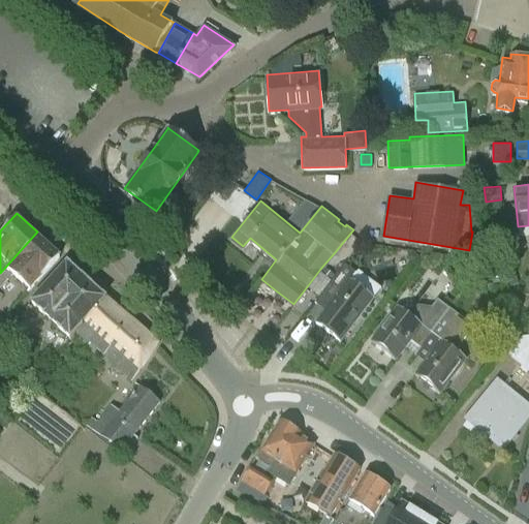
[(37,232),(6,266),(29,287),(41,274),(60,253),(37,232)]
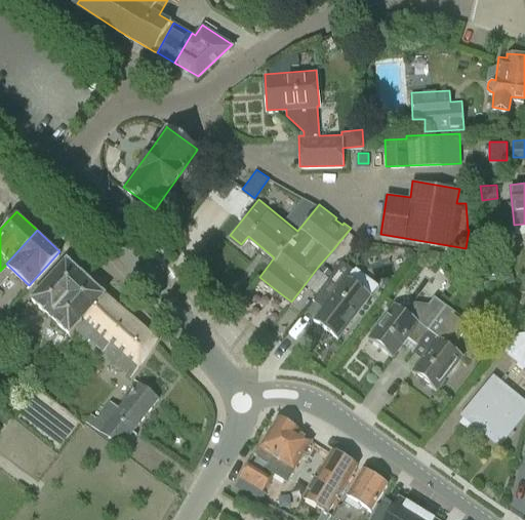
[(70,332),(76,325),(105,293),(67,258),(31,297),(70,332)]
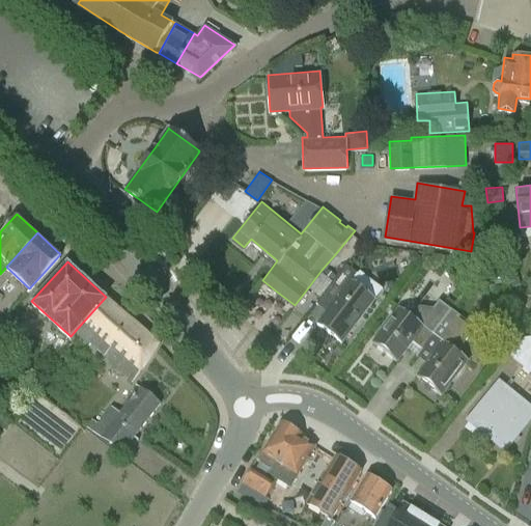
[(315,301),(326,309),(316,322),(341,340),(375,296),(352,277),(357,270),(345,261),(315,301)]
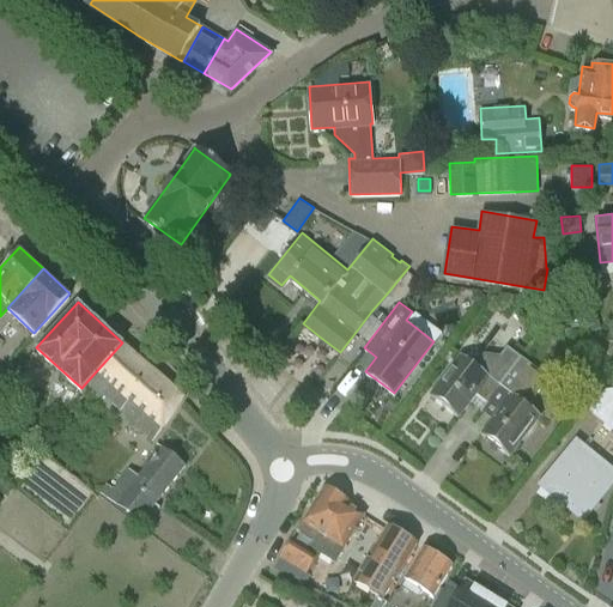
[(372,314),(382,322),(387,315),(378,308),(372,314)]
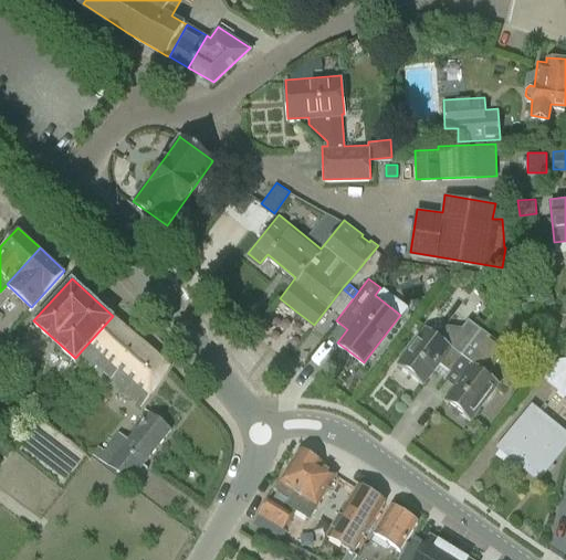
[(114,317),(113,316),(82,350),(95,365),(96,362),(140,403),(148,392),(150,393),(169,363),(114,317)]
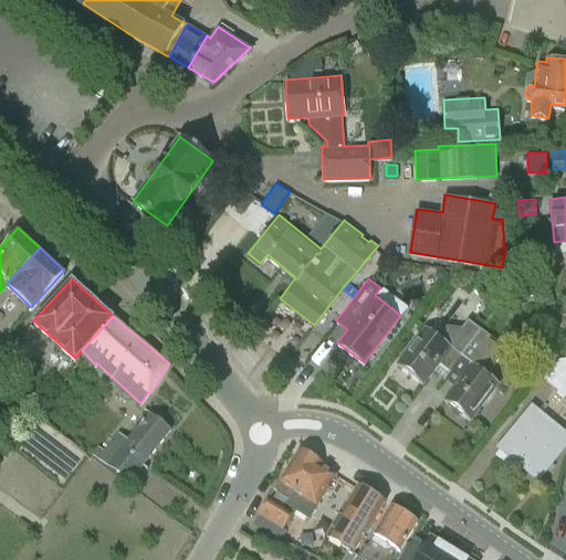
[(462,352),(481,328),(469,318),(462,327),(448,326),(440,336),(426,325),(397,362),(422,382),(439,360),(450,369),(462,352)]
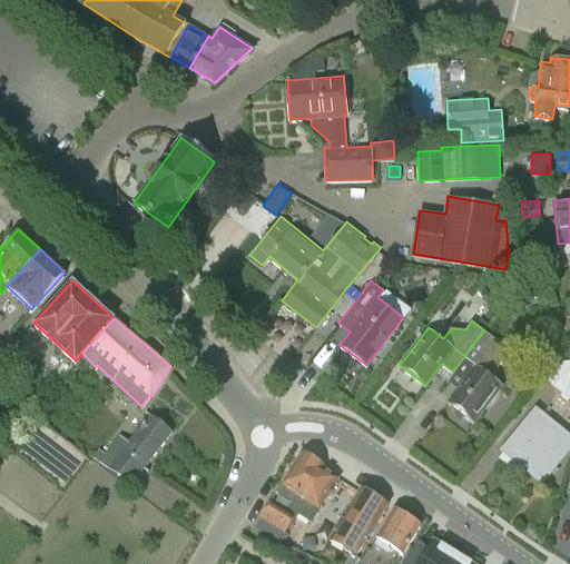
[(465,355),(475,363),(448,401),(473,421),(502,383),(490,374),(510,349),(484,330),(465,355)]
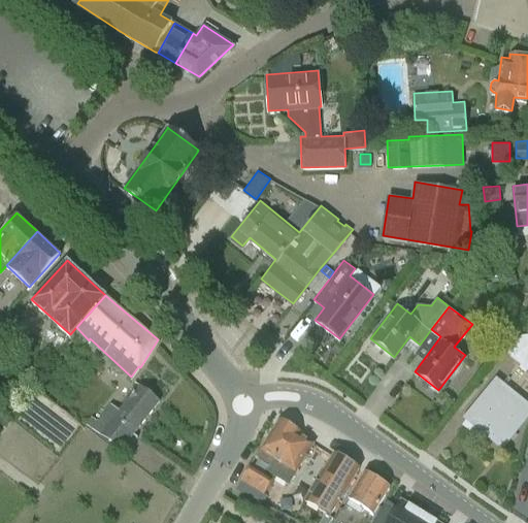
[(0,335),(11,323),(0,313),(0,335)]
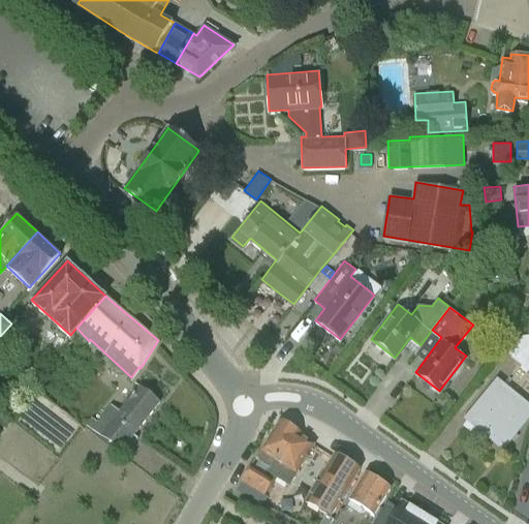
[(528,334),(521,335),(507,352),(528,369),(528,334)]
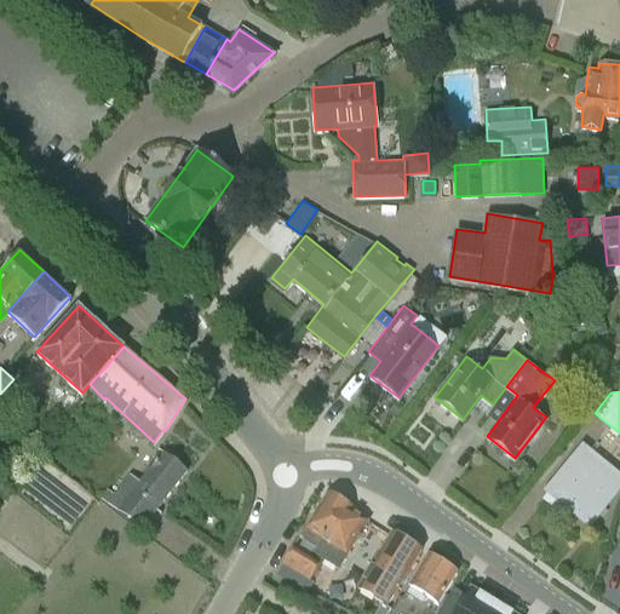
[(619,488),(619,470),(583,440),(543,488),(590,526),(619,488)]
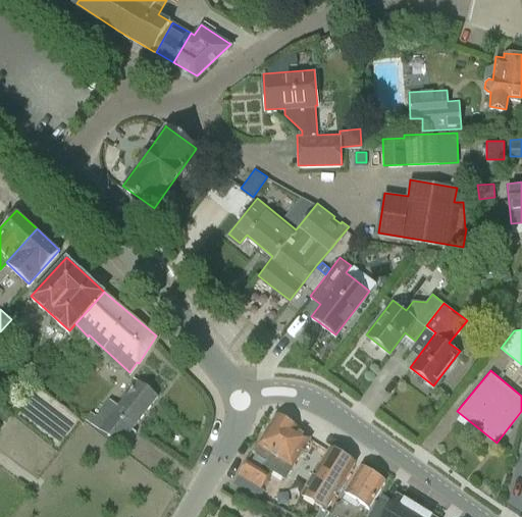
[(109,397),(90,421),(118,444),(158,394),(138,377),(127,392),(118,404),(109,397)]
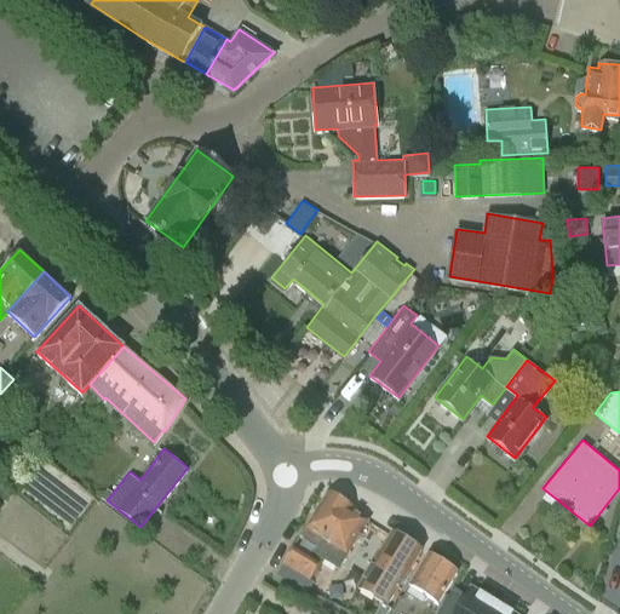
[(350,508),(351,505),(327,491),(302,533),(319,543),(315,550),(339,564),(367,518),(350,508)]
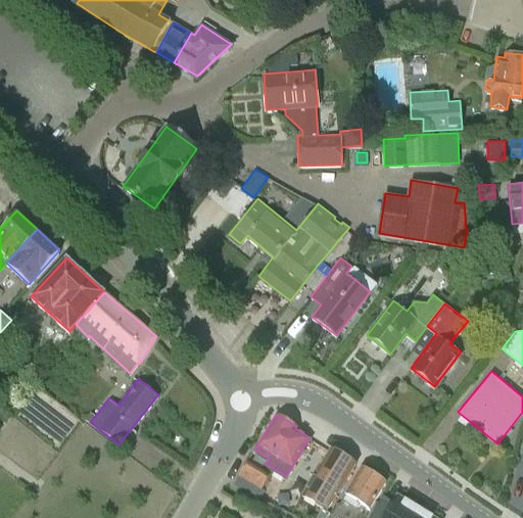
[(324,517),(329,511),(326,509),(327,509),(355,462),(331,448),(302,493),(322,506),(315,517),(324,517)]
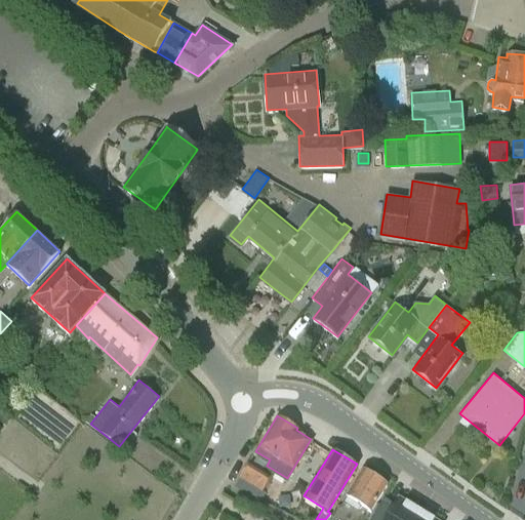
[(246,462),(234,483),(261,497),(267,490),(263,488),(271,476),(246,462)]
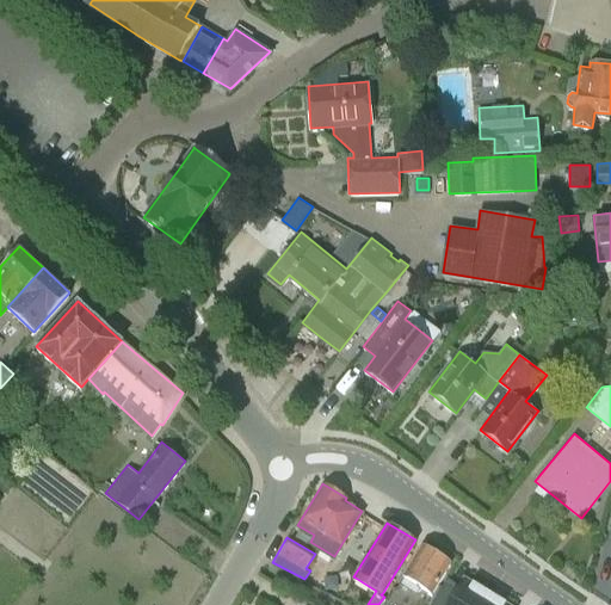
[(432,594),(450,562),(421,544),(402,575),(432,594)]
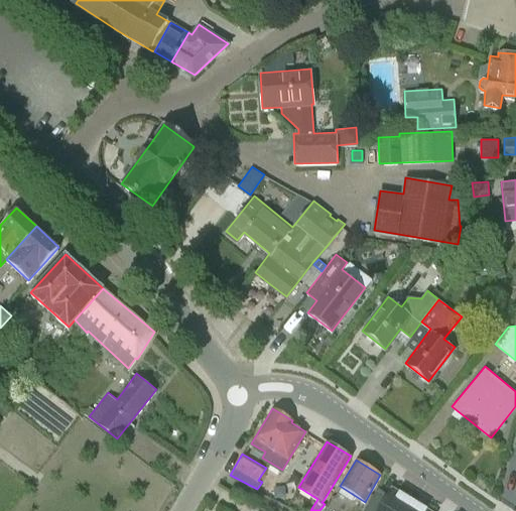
[(375,491),(362,510),(406,510),(415,498),(401,490),(400,492),(392,488),(386,497),(375,491)]
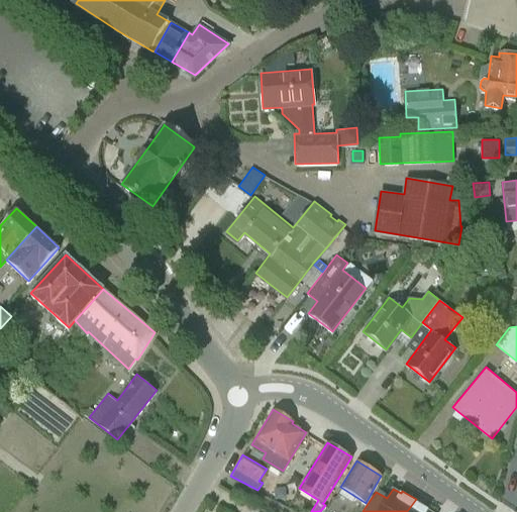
[(407,511),(431,511),(427,509),(428,507),(416,499),(407,511)]
